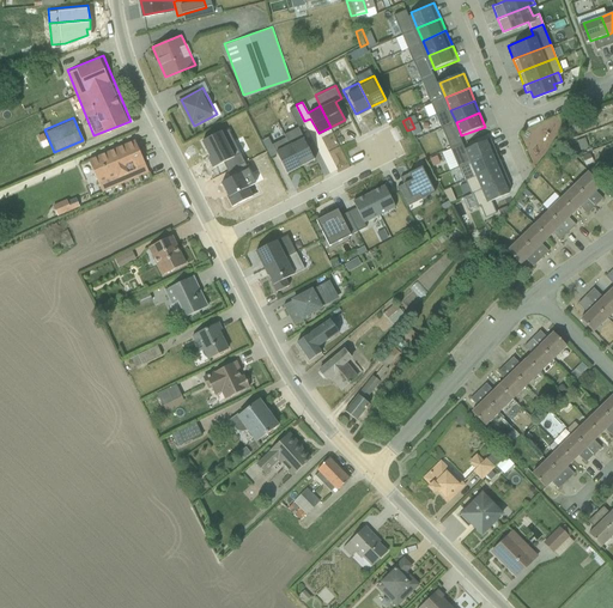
[(285,132),(286,134),(301,164),(315,157),(298,125),(285,132)]
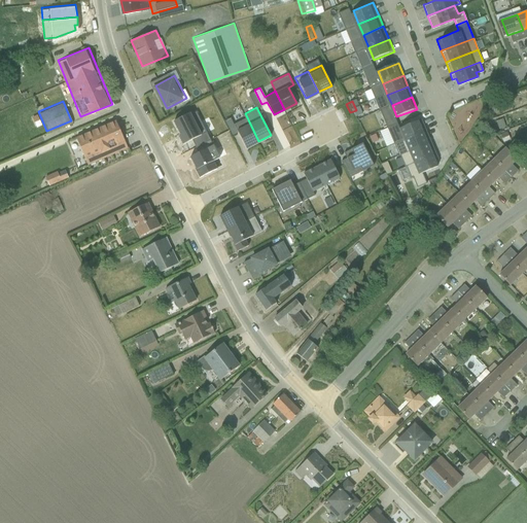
[(178,134),(182,142),(203,132),(191,110),(173,119),(180,133),(178,134)]
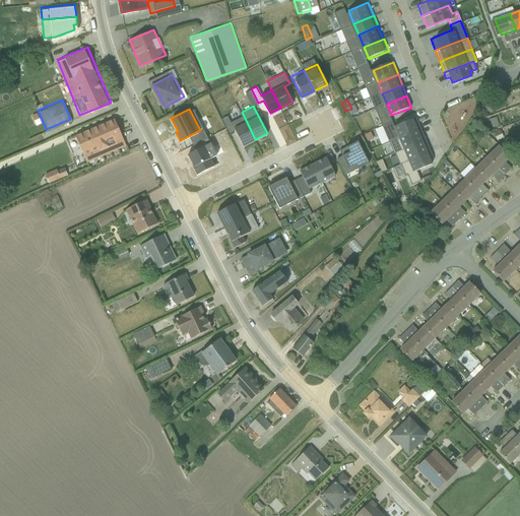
[(244,145),(255,139),(243,114),(231,120),(228,114),(221,117),(229,131),(236,128),(244,145)]
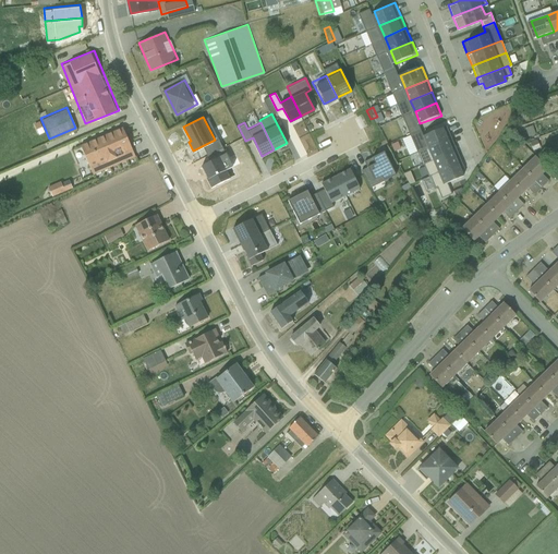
[(429,144),(451,135),(446,123),(425,133),(429,144)]
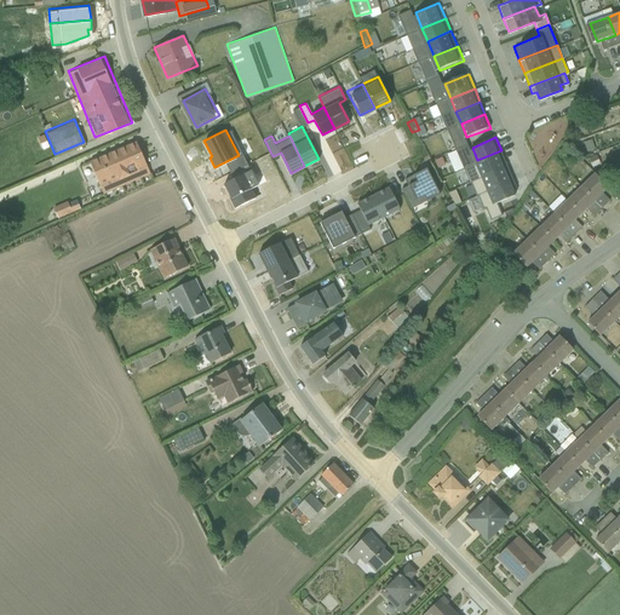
[(105,191),(151,171),(137,139),(91,160),(105,191)]
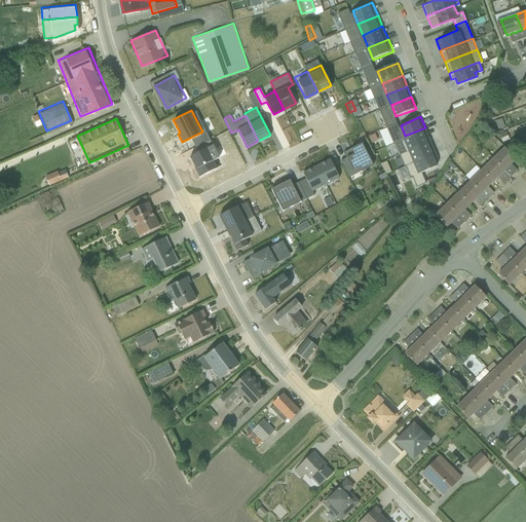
[(373,125),(379,142),(387,139),(381,122),(373,125)]
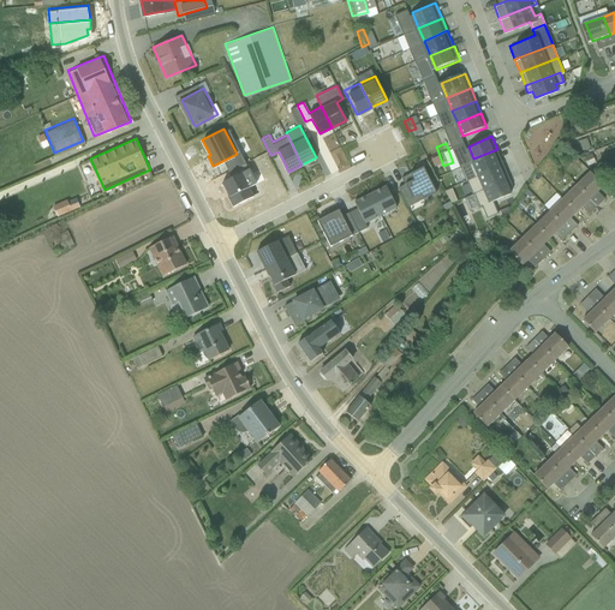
[(479,174),(503,165),(497,149),(473,159),(479,174)]
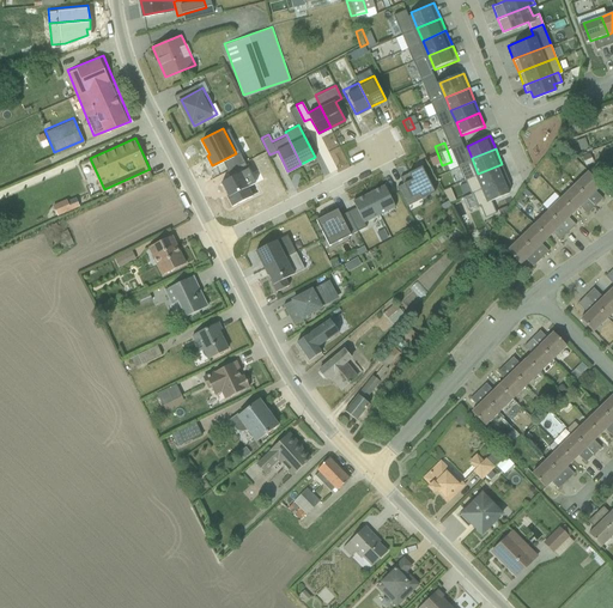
[(226,194),(232,204),(252,194),(248,184),(255,181),(244,160),(228,169),(231,175),(220,180),(228,193),(226,194)]
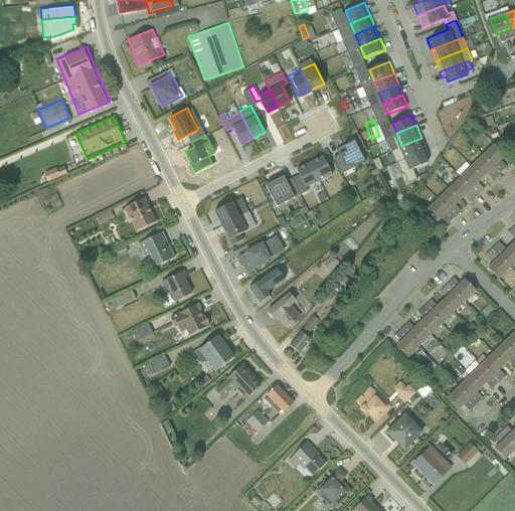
[(339,153),(333,156),(341,171),(365,160),(354,138),(336,147),(339,153)]
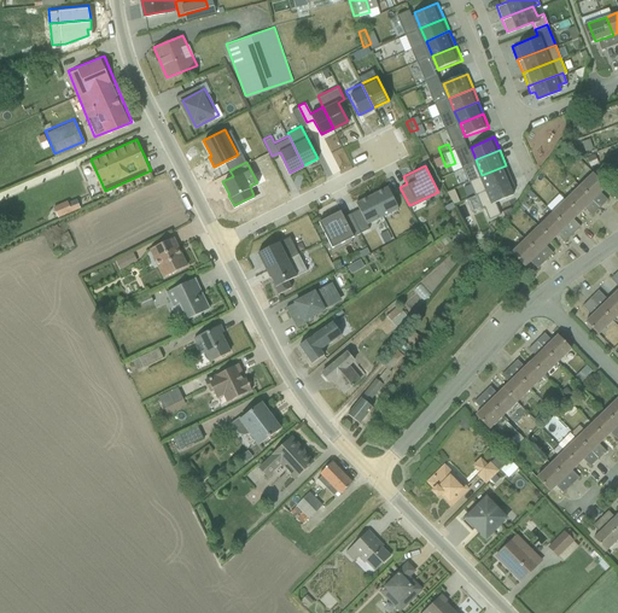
[(482,175),(488,188),(512,179),(506,165),(482,175)]
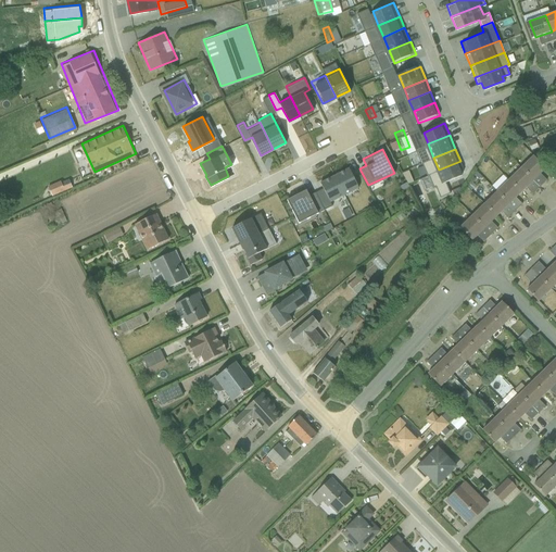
[(535,154),(523,166),(538,179),(550,167),(535,154)]
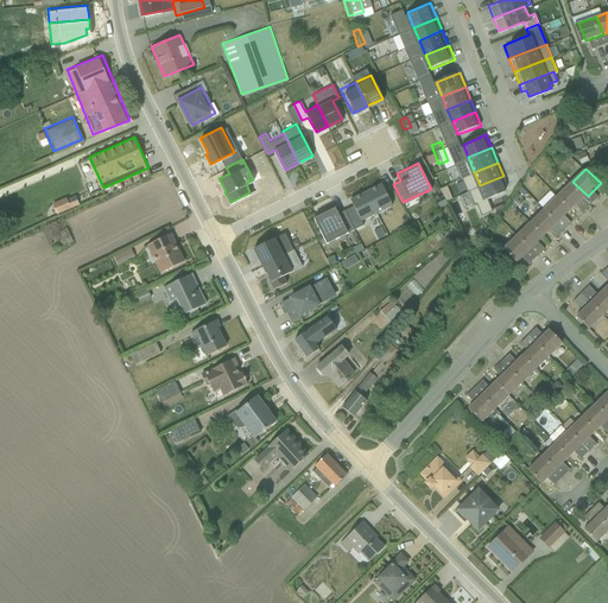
[(486,201),(510,191),(504,176),(480,185),(486,201)]
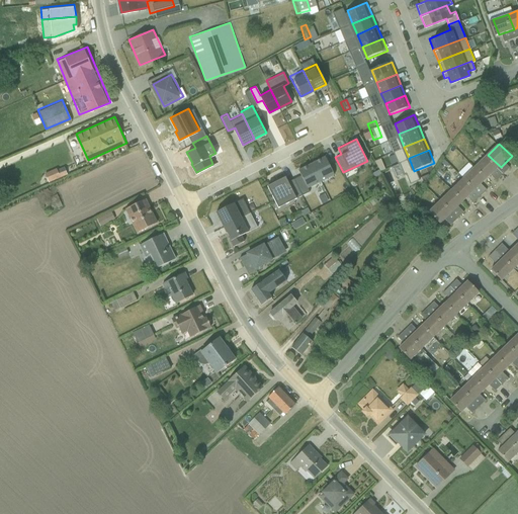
[(324,155),(311,161),(322,183),(335,177),(324,155)]
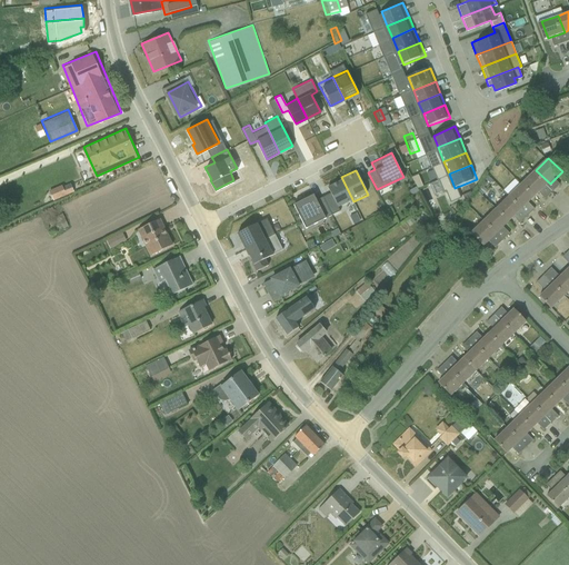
[(536,170),(523,182),(537,196),(550,184),(536,170)]
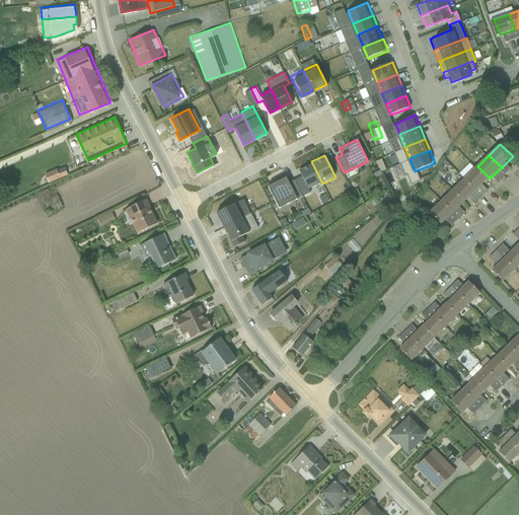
[(311,161),(299,168),(310,190),(322,184),(311,161)]
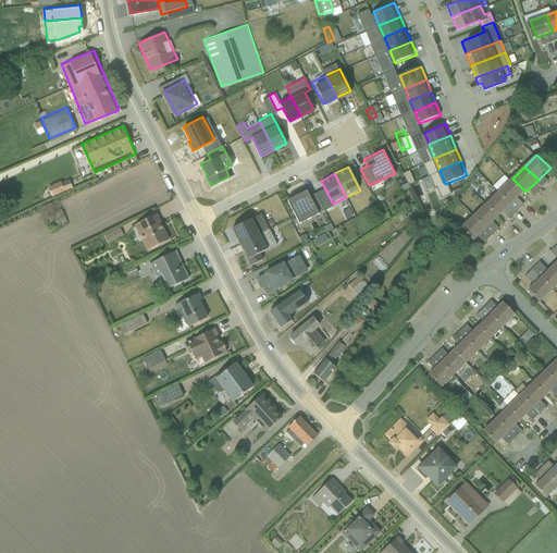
[(512,179),(500,191),(514,205),(525,192),(512,179)]
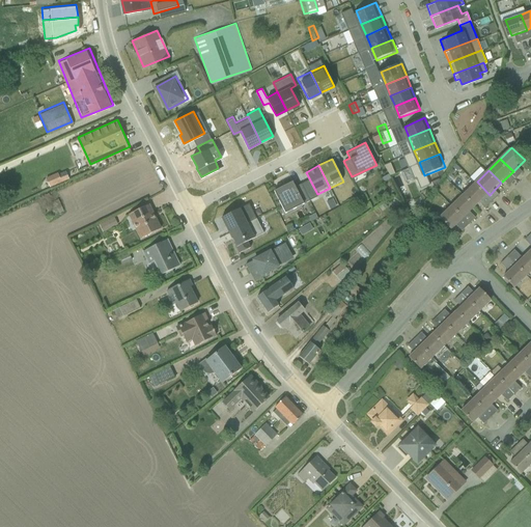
[(291,178),(273,188),(285,212),(309,199),(300,183),(296,185),(291,178)]
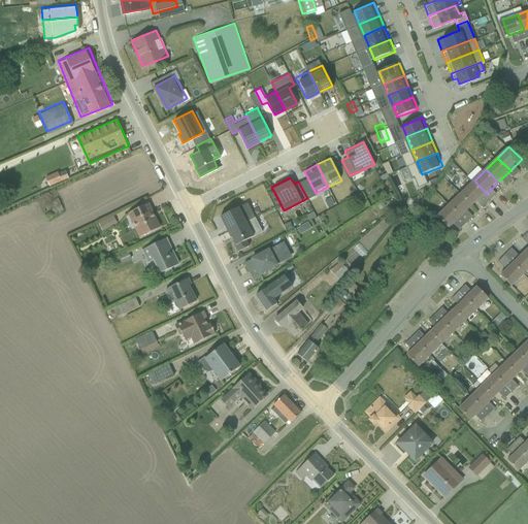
[(474,181),(462,192),(475,205),(487,194),(474,181)]
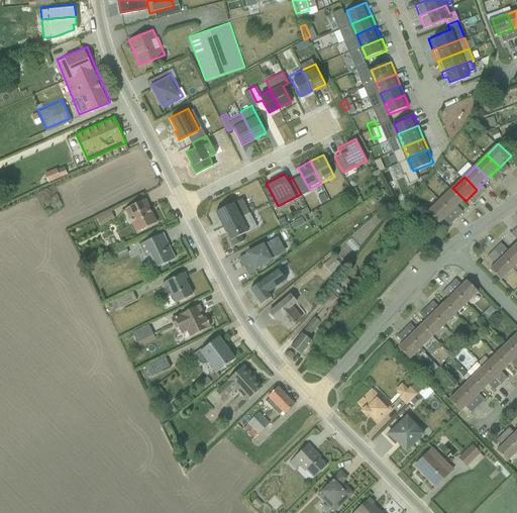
[(452,188),(441,200),(454,212),(466,201),(452,188)]
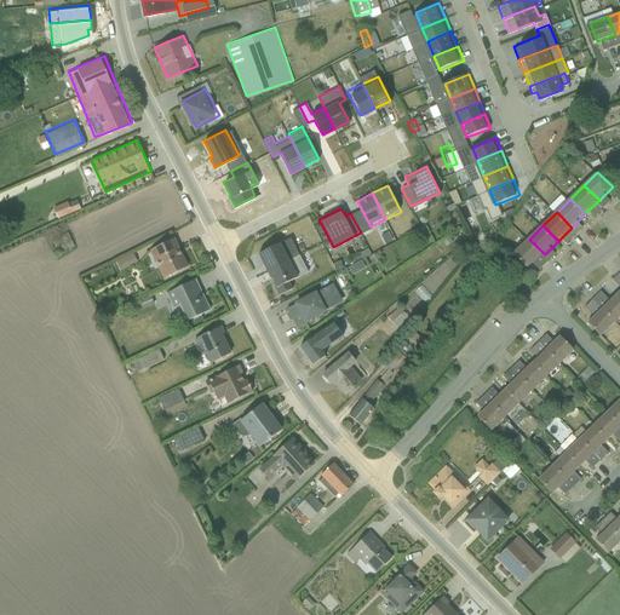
[(257,251),(267,269),(300,252),(291,235),(257,251)]
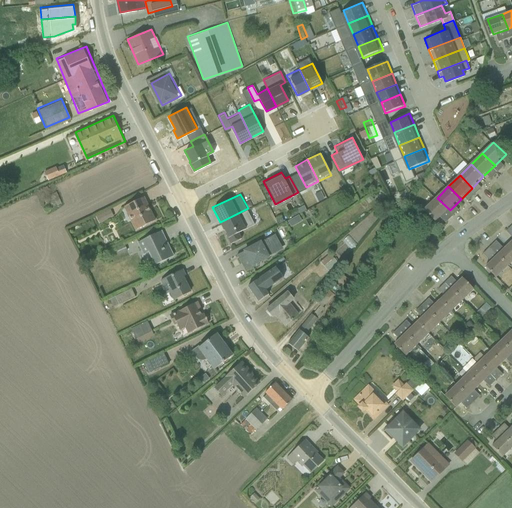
[(138,229),(158,218),(145,195),(125,205),(138,229)]
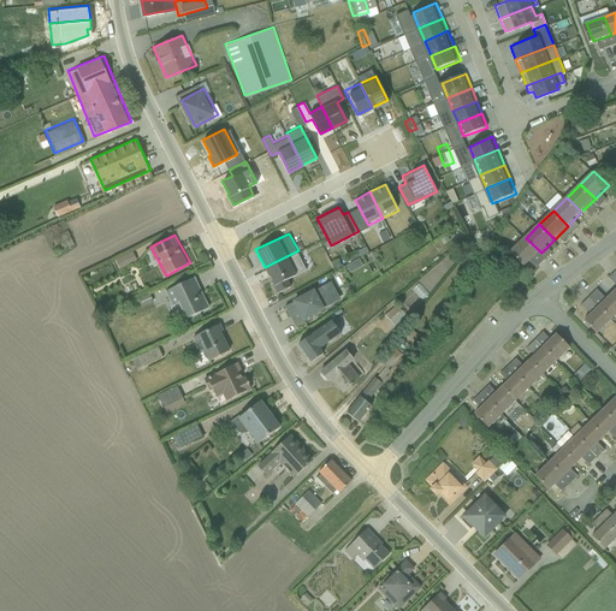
[(526,238),(513,251),(527,266),(542,253),(526,238)]
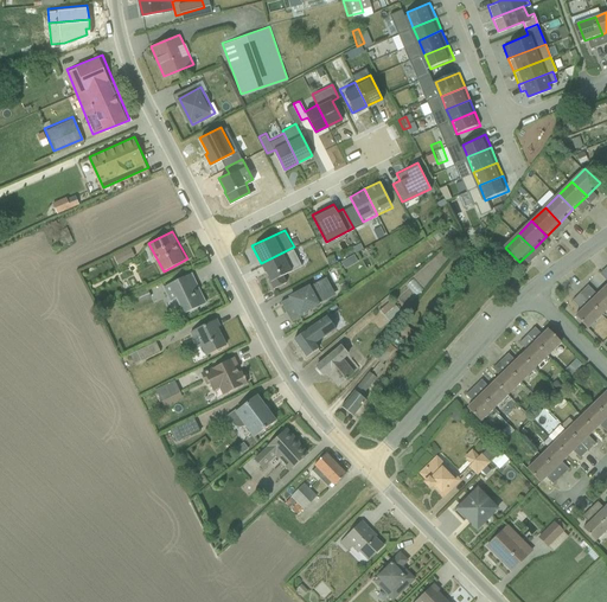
[(294,247),(261,263),(273,287),(304,271),(294,247)]
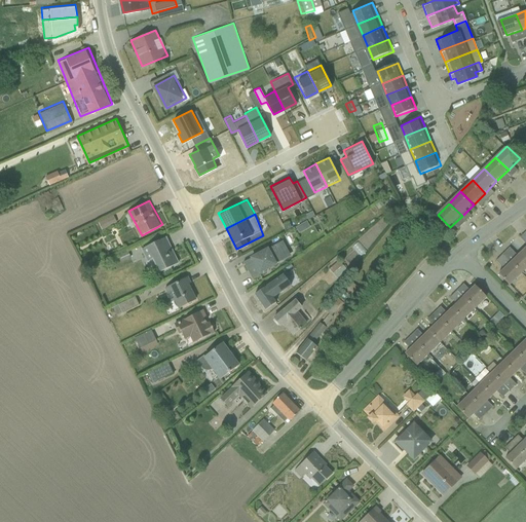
[(292,227),(301,223),(299,218),(290,222),(292,227)]
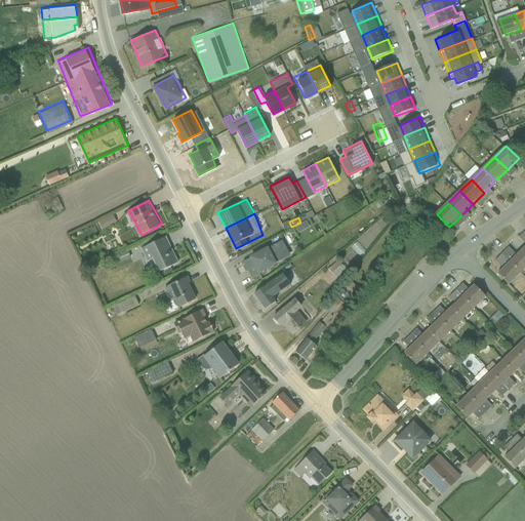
[(157,274),(180,263),(167,234),(143,246),(157,274)]
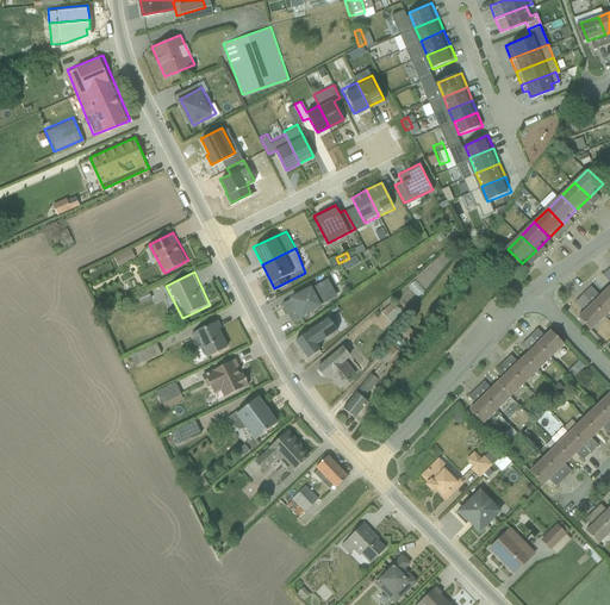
[(294,320),(325,305),(315,285),(284,300),(294,320)]
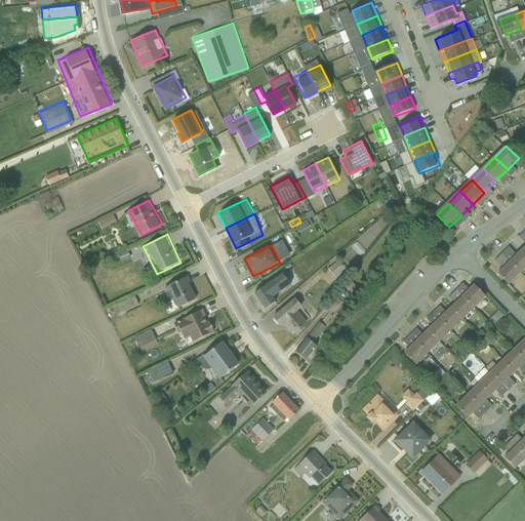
[(524,248),(513,259),(524,272),(524,248)]
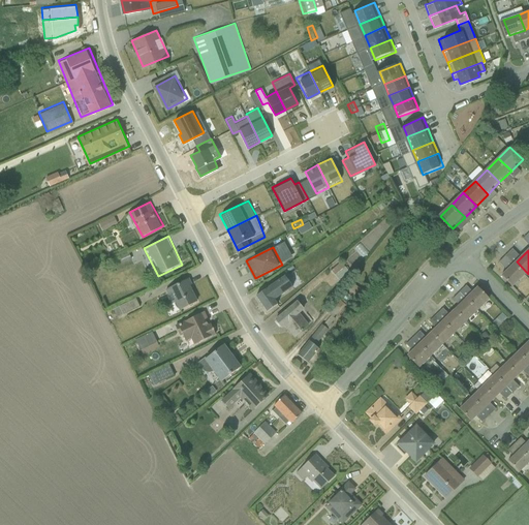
[(324,267),(330,274),(339,268),(333,260),(324,267)]
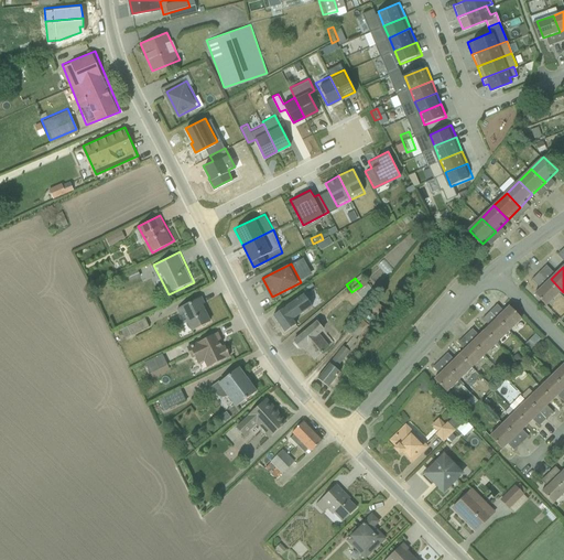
[(563,292),(551,279),(538,292),(552,305),(563,292)]
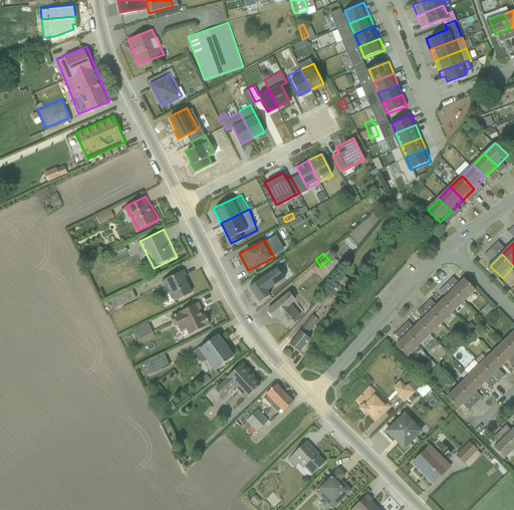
[(174,301),(195,292),(184,268),(164,277),(174,301)]
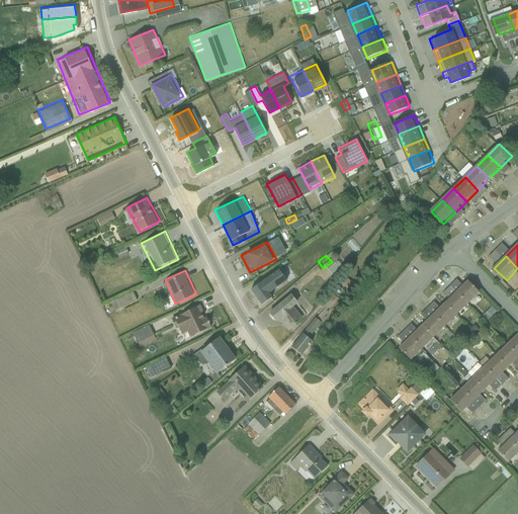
[(279,283),(273,273),(252,287),(260,300),(269,293),(267,290),(279,283)]
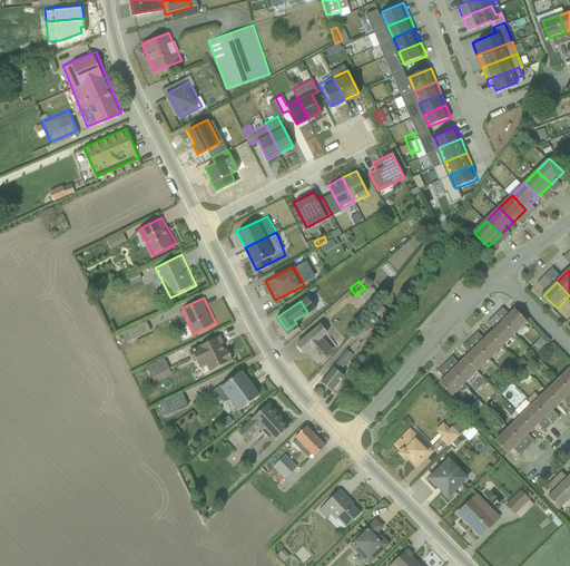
[(518,308),(504,320),(518,333),(531,321),(518,308)]
